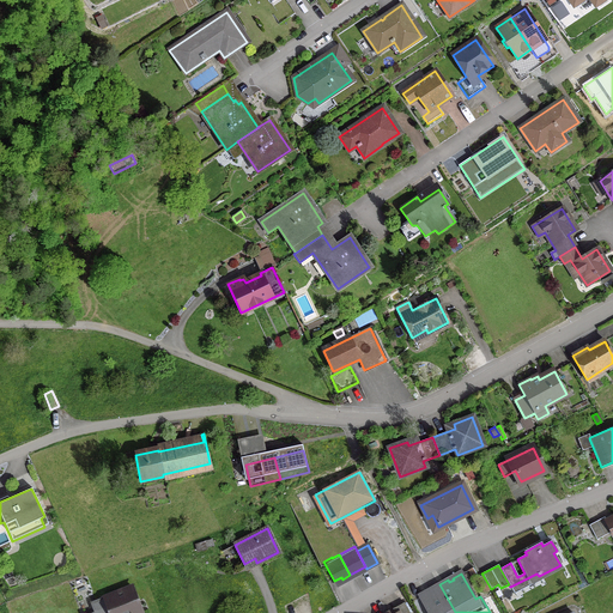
[(475,578),(483,593),(491,589),(483,575),(475,578)]
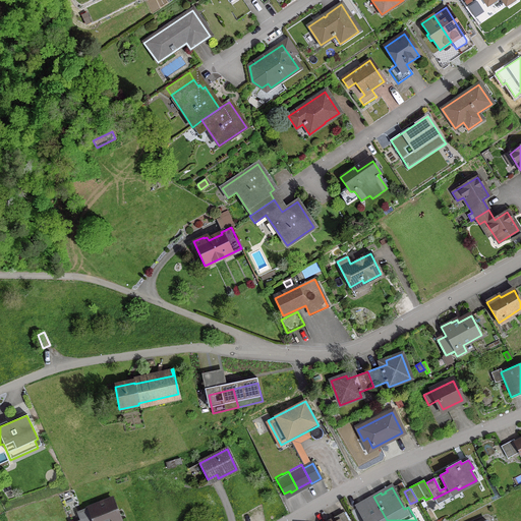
[(387,520),(373,497),(367,501),(368,503),(364,505),(363,504),(356,508),(363,520),(387,520)]
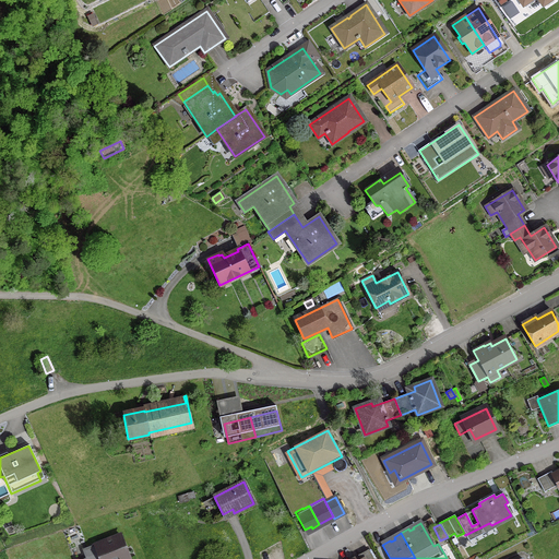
[(99,558),(126,558),(129,558),(120,535),(94,545),(99,558)]
